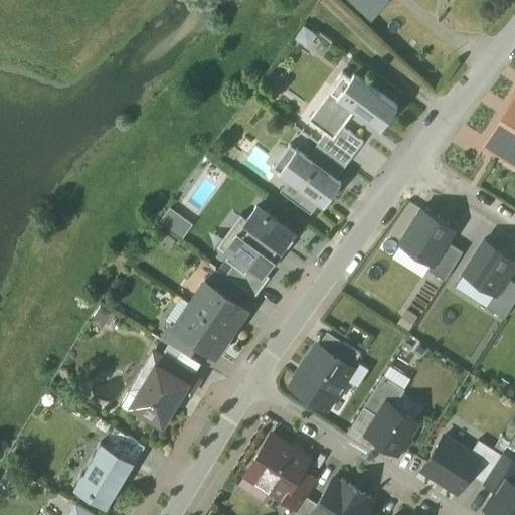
[(339,0),(340,0),(372,21),(385,0),(339,0)]
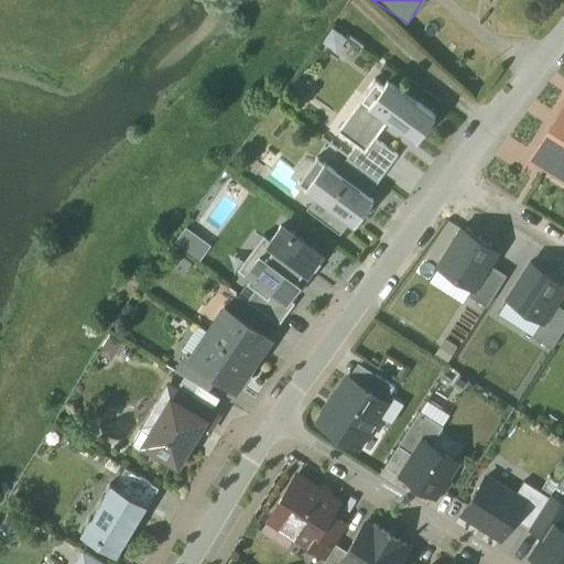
[(383,85),(366,110),(413,142),(431,117),(383,85)]
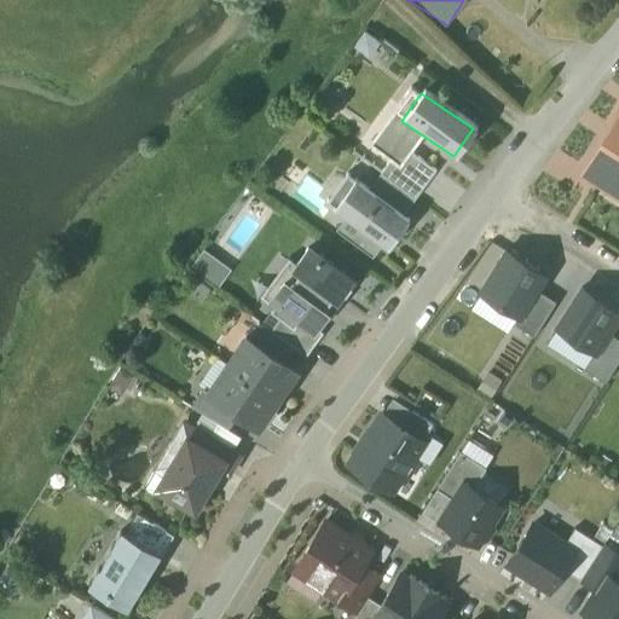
[(618,120),(582,181),(618,204),(618,120)]
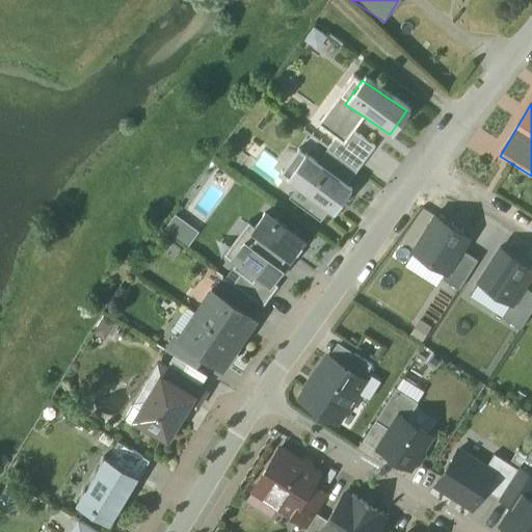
[(348,189),(300,155),(282,182),(328,215),(348,189)]
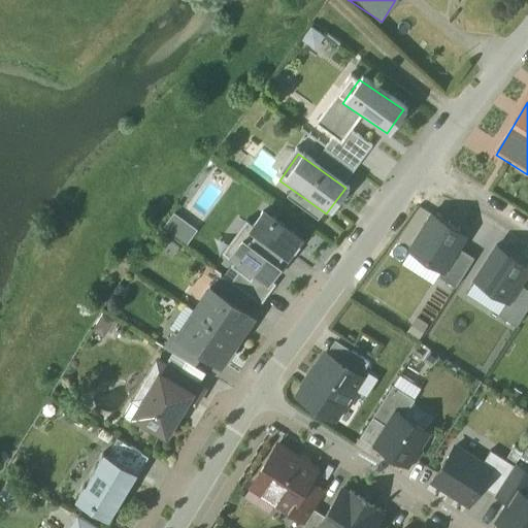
[(262,205),(232,246),(271,274),(300,233),(262,205)]
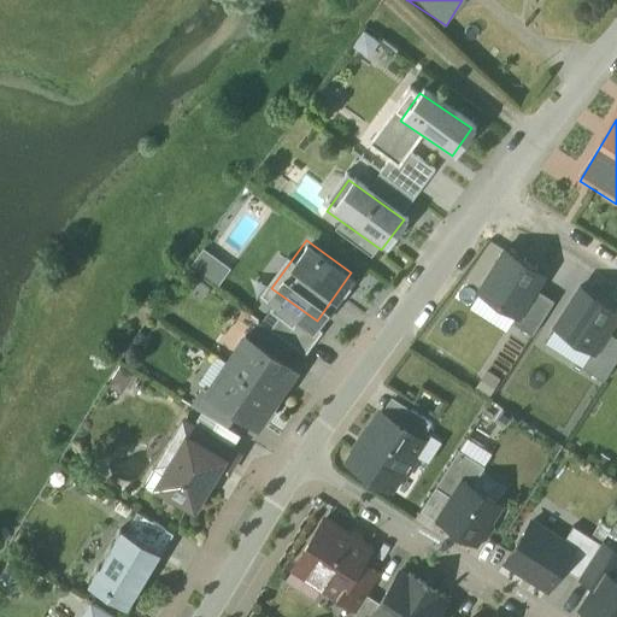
[(201,247),(188,264),(215,285),(228,268),(201,247)]
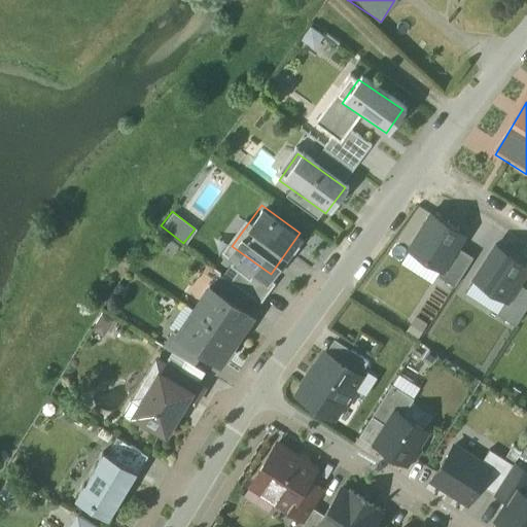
[(465,234),(433,211),(411,244),(443,266),(455,248),(465,234)]
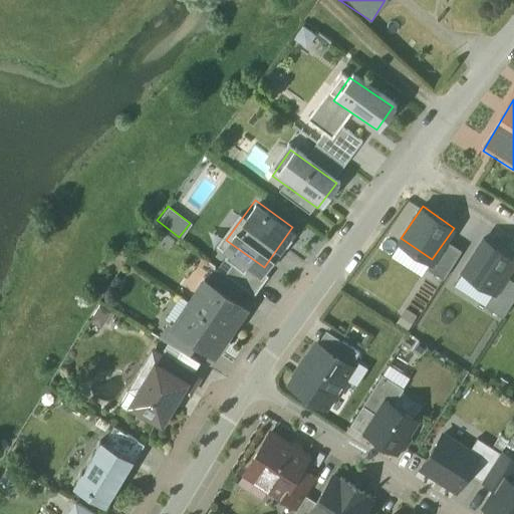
[(513,262),(513,260),(484,239),(462,271),(494,292),(506,275),(513,262)]
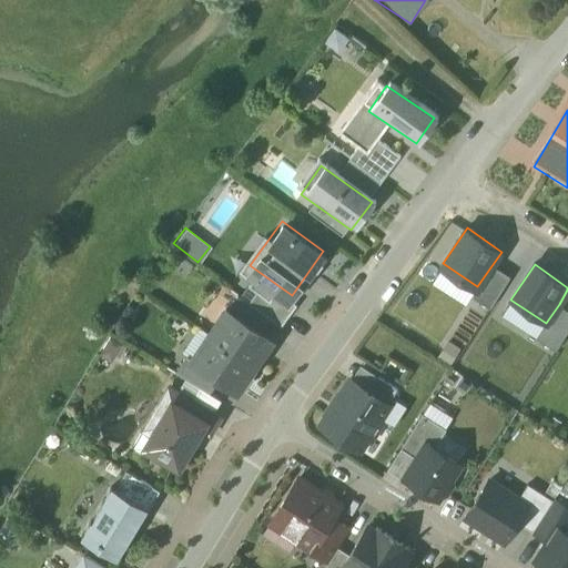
[(509,281),(490,267),(477,286),(469,298),(488,312),(509,281)]
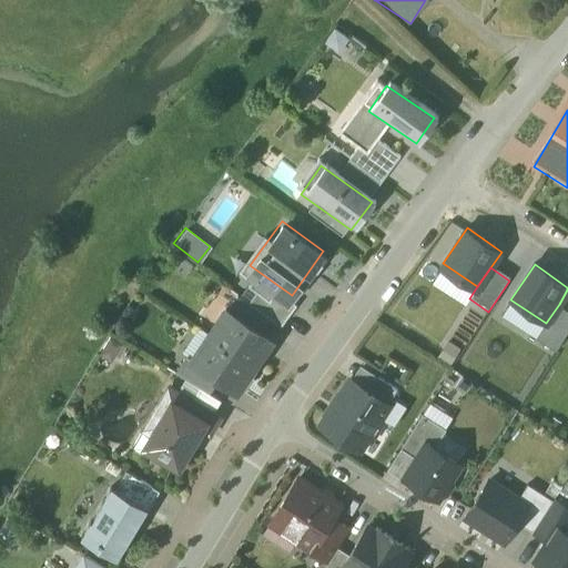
[(567,330),(567,310),(559,304),(546,323),(537,335),(556,348),(567,330)]
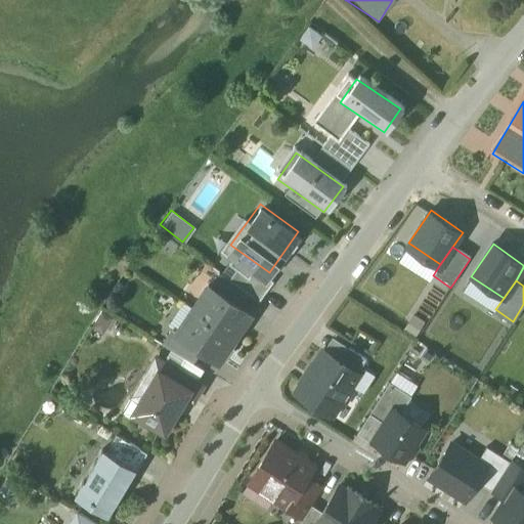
[(190,307),(236,339),(252,317),(206,286),(190,307)]
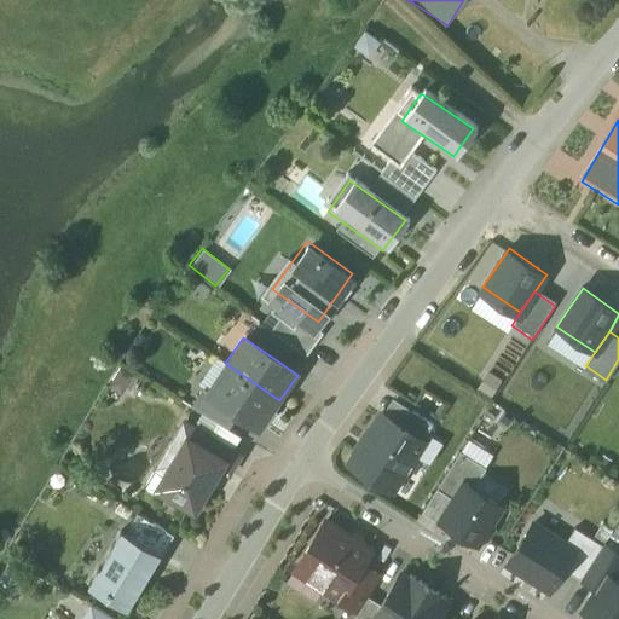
[(279,400),(225,363),(206,391),(261,428),(279,400)]
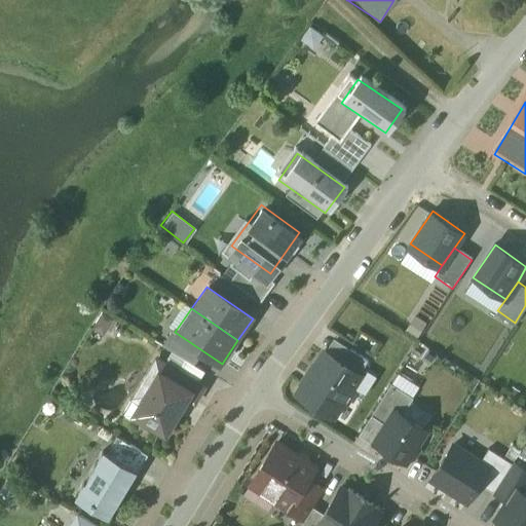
[(326,347),(297,391),(333,414),(361,370),(326,347)]
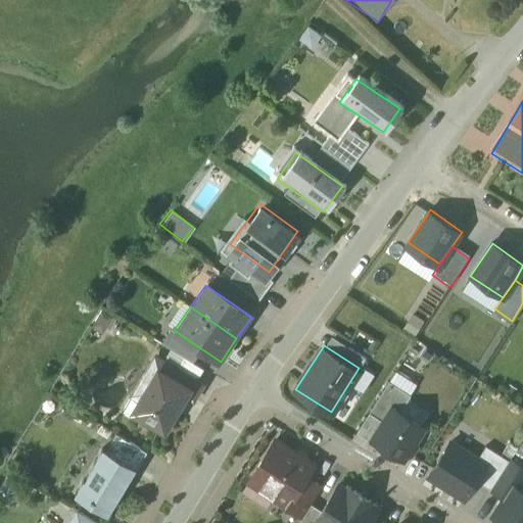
[(395,370),(417,382),(430,361),(409,348),(395,370)]
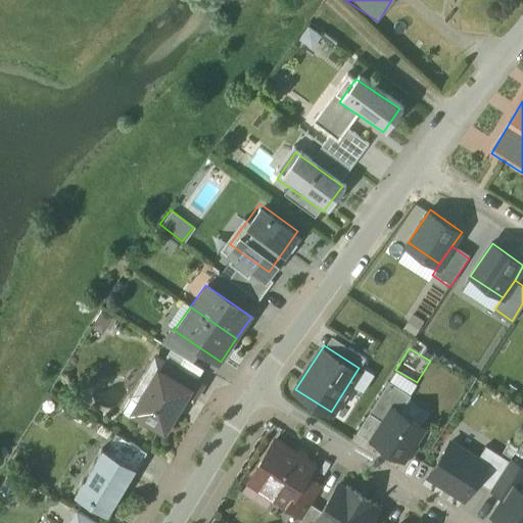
[(124,412),(165,436),(196,383),(154,359),(124,412)]
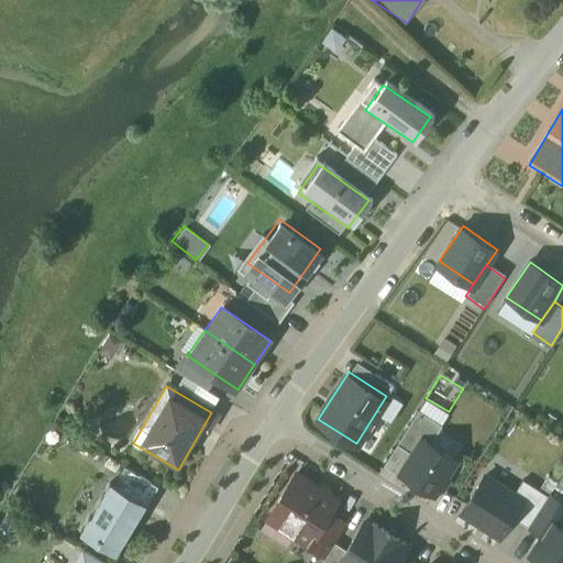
[(398,444),(412,453),(422,439),(431,444),(442,426),(419,410),(398,444)]
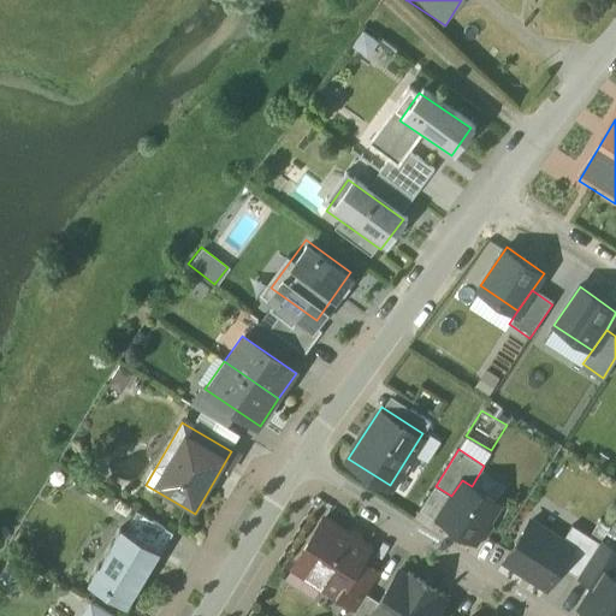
[(451,496),(437,517),(475,542),(478,538),(485,535),(491,527),(491,519),(499,504),(472,486),(462,480),(451,496)]
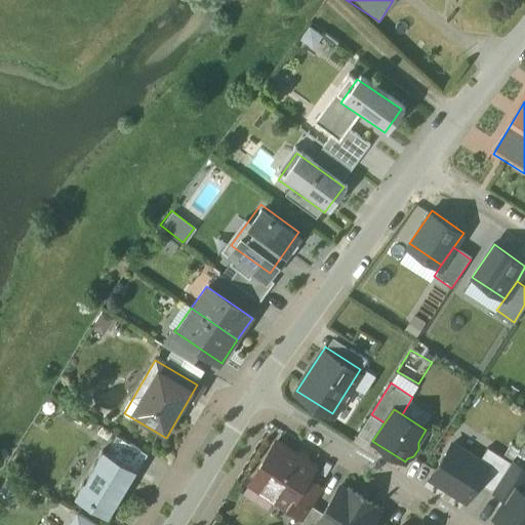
[(103,452),(133,470),(145,452),(114,434),(103,452)]
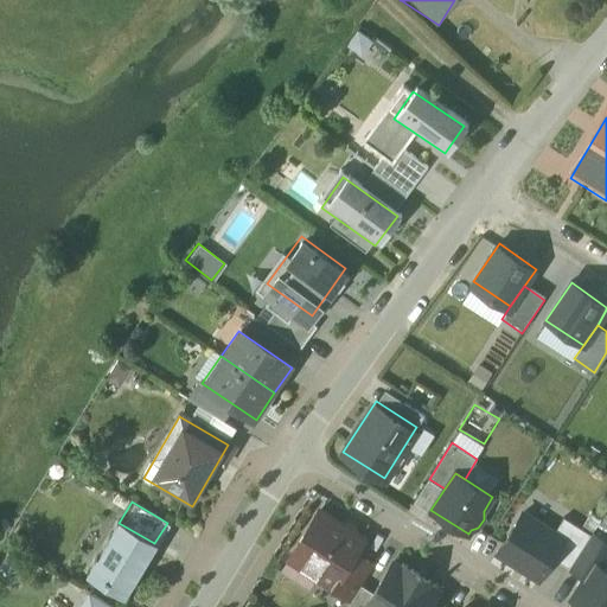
[(332,586),(333,586),(355,553),(364,538),(319,510),(288,557),(332,586)]
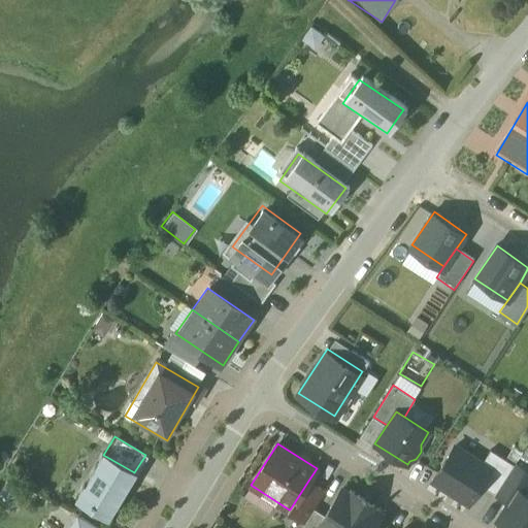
[(455,447),(433,481),(469,503),(481,486),(491,469),(482,464),(455,447)]
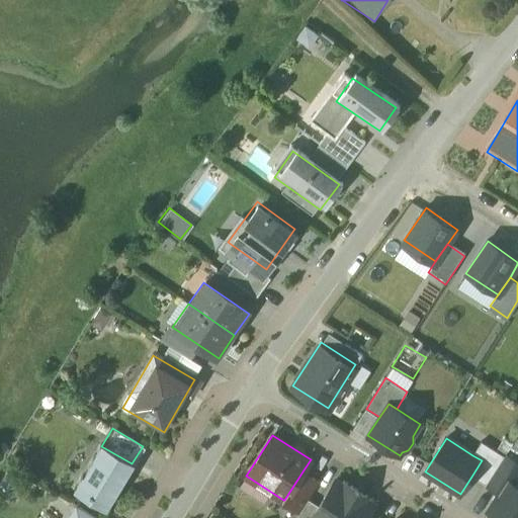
[(482,441),(472,455),(482,460),(471,477),(486,486),(505,456),(482,441)]
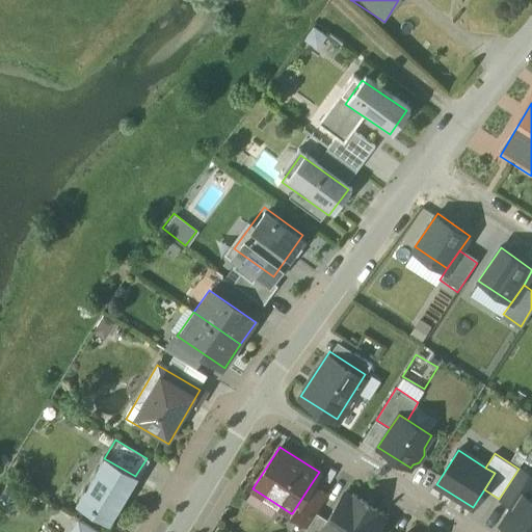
[(136,478),(101,456),(73,503),(108,525),(136,478)]
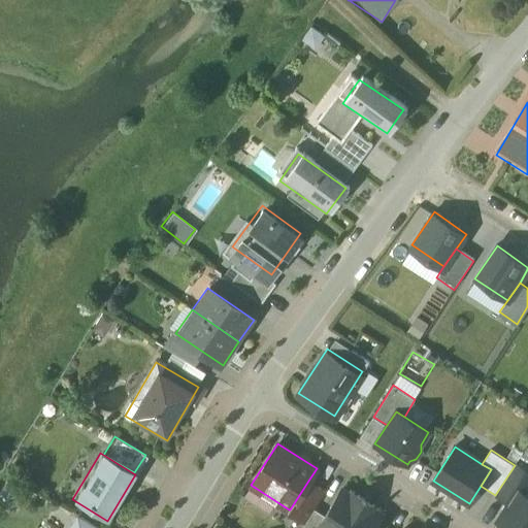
[(495,495),(508,504),(518,490),(525,494),(527,489),(527,471),(516,463),(515,465),(495,495)]
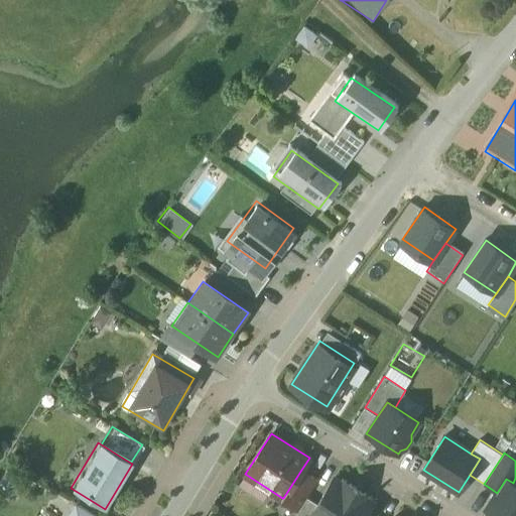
[(282,498),(281,500),(298,510),(306,497),(317,480),(301,470),(283,498),(282,498)]
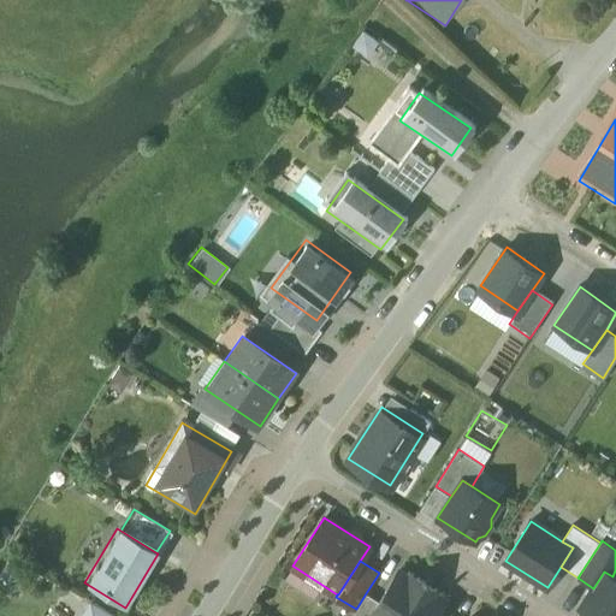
[(372,615),(373,615),(402,615),(425,582),(412,574),(409,578),(398,572),(379,602),(371,614),(372,615)]
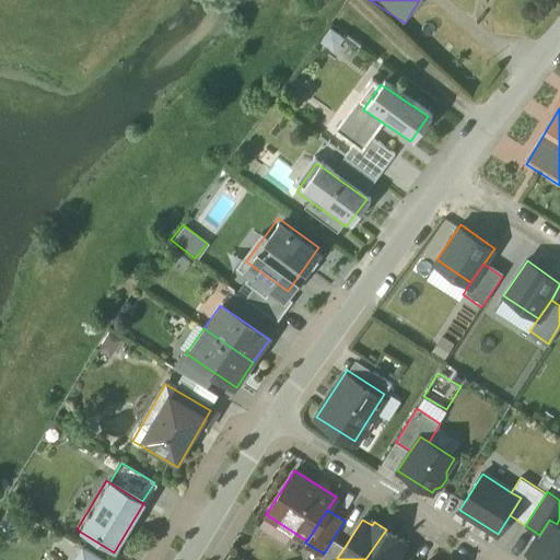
[(539,535),(528,553),(538,559),(559,559),(559,526),(557,524),(549,520),(539,535)]
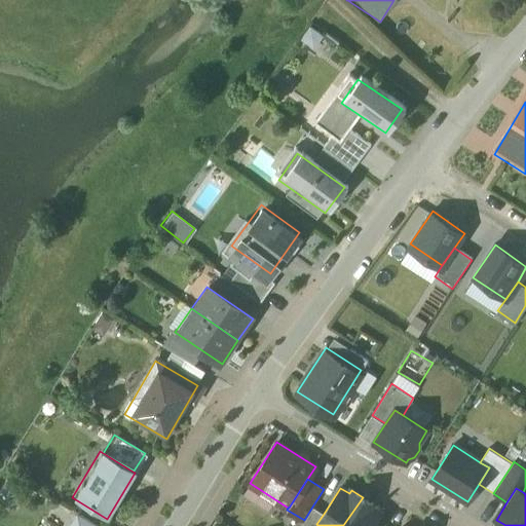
[(363,497),(343,525),(371,525),(380,514),(371,506),(373,503),(363,497)]
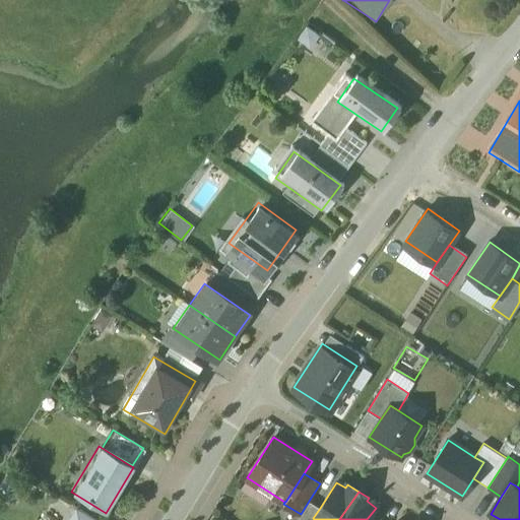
[(313,518),(320,508),(309,501),(301,514),(300,516),(306,519),(313,519),(314,519),(313,518)]
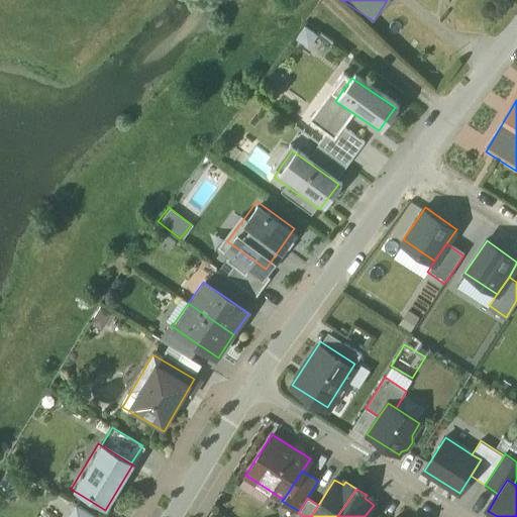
[(90,516),(72,506),(65,516),(90,516)]
